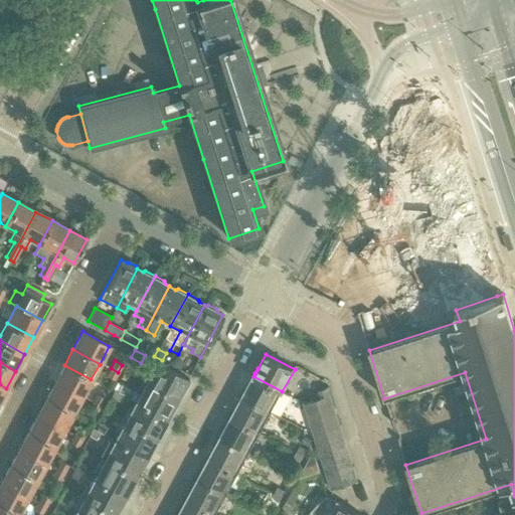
[(156,362),(145,382),(177,398),(178,398),(182,389),(182,385),(185,379),(186,380),(186,379),(187,380),(188,379),(156,362)]
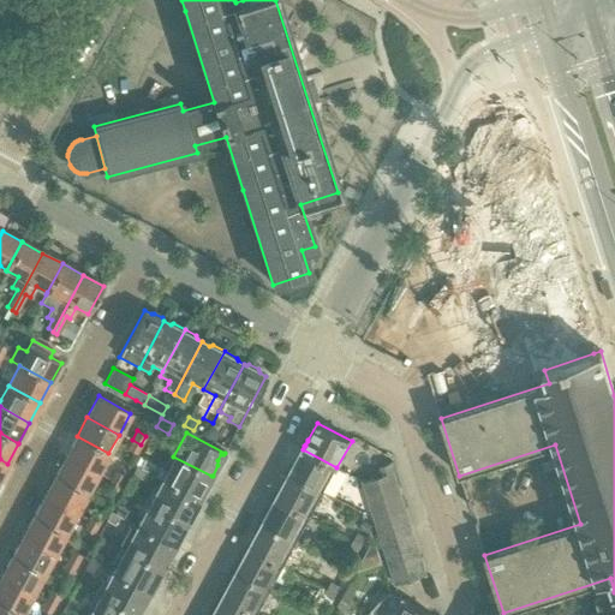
[(77,436),(65,457),(97,473),(108,453),(77,436)]
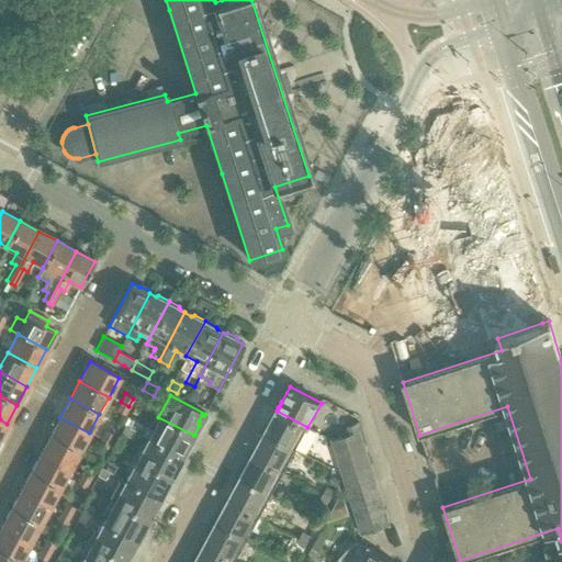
[(128,406),(121,402),(115,411),(124,415),(128,406)]
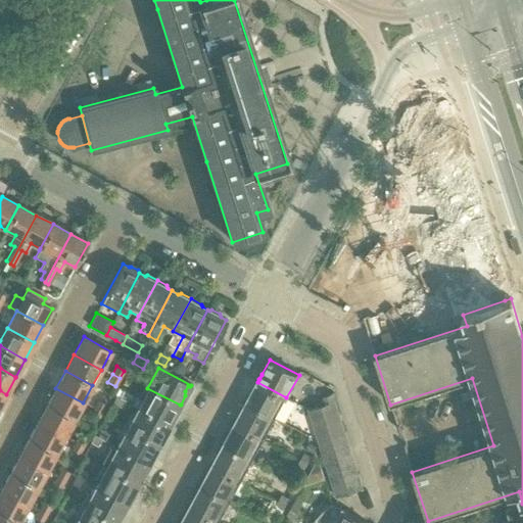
[(252,390),(246,403),(276,418),(286,397),(257,382),(255,385),(255,386),(253,390),(252,390)]
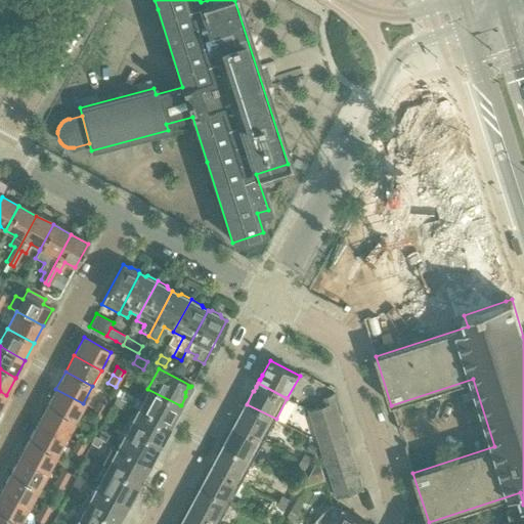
[(55,389),(47,405),(74,420),(83,403),(55,389)]
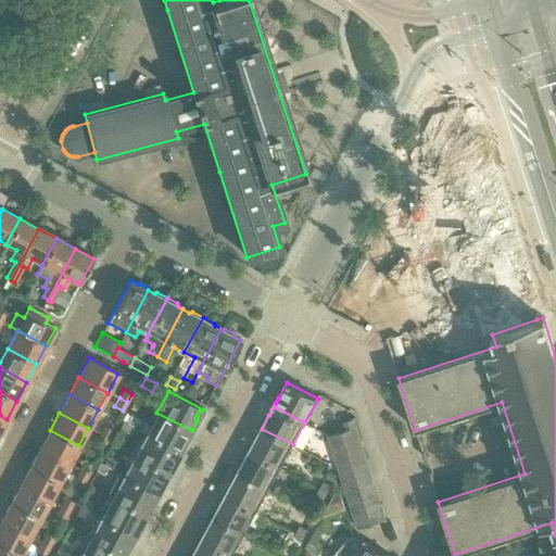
[(134,427),(146,433),(180,452),(180,451),(179,451),(178,450),(181,444),(186,442),(191,431),(191,430),(156,413),(150,425),(130,415),(127,413),(123,421),(134,427)]
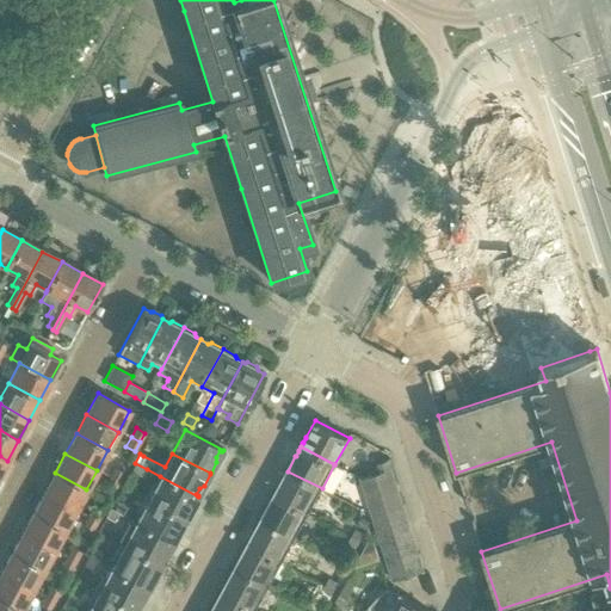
[(360,479),(372,516),(402,506),(399,494),(397,494),(396,489),(396,488),(388,462),(388,461),(377,464),(380,474),(360,479)]
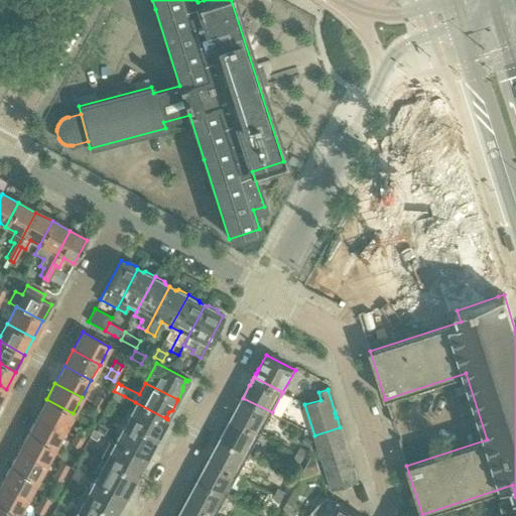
[(110,397),(113,399),(120,403),(124,396),(114,391),(110,397)]
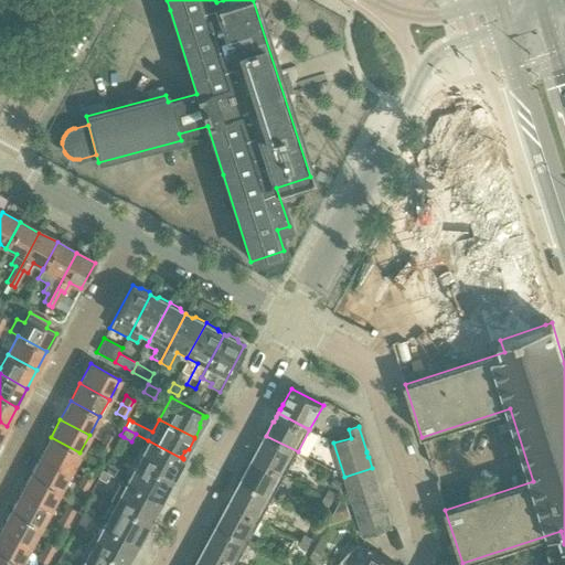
[(106,433),(100,440),(109,446),(115,437),(106,433)]
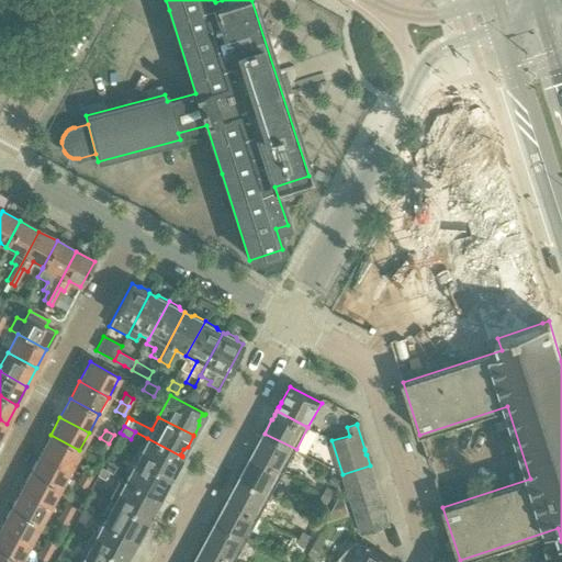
[(254,452),(253,454),(284,471),(296,449),(265,434),(257,447),(257,448),(255,451),(254,452)]
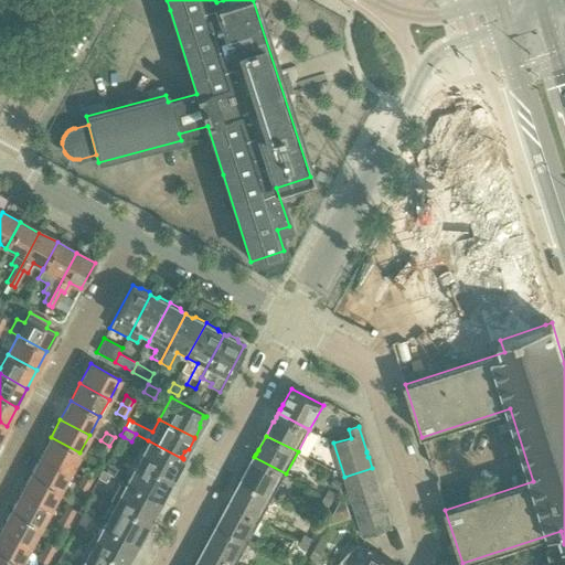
[(51,437),(41,456),(70,472),(80,452),(51,437)]
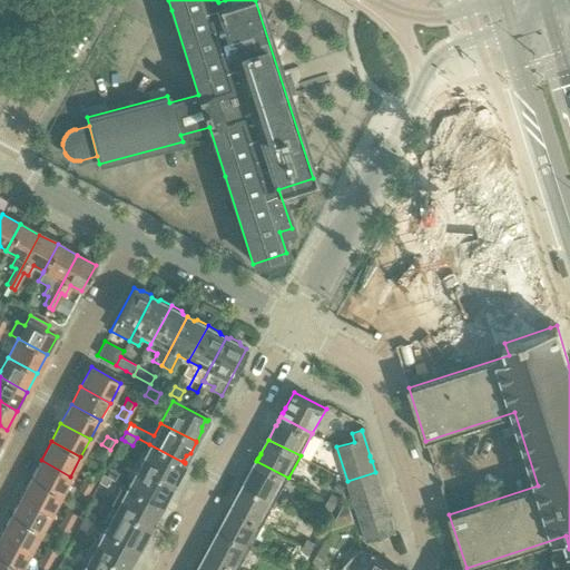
[(110,450),(101,444),(97,453),(106,458),(110,450)]
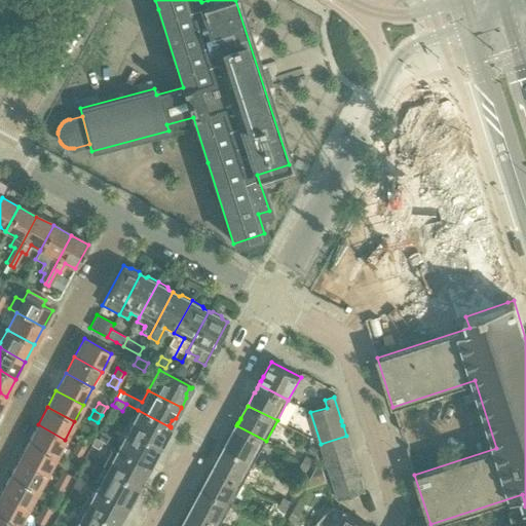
[(171,427),(138,410),(126,429),(159,447),(165,438),(164,434),(167,427),(168,427),(170,428),(171,427)]
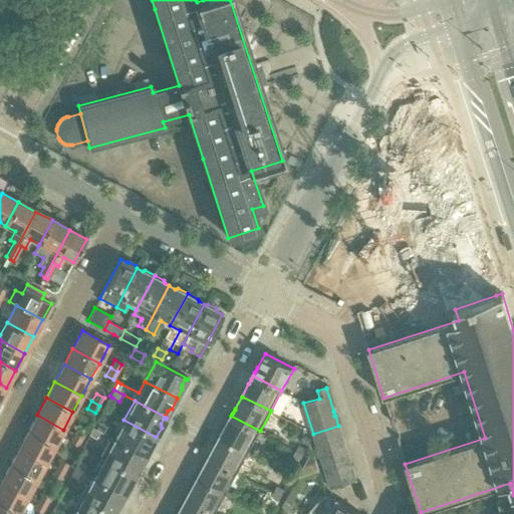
[(37,415),(28,431),(54,445),(63,430),(37,415)]
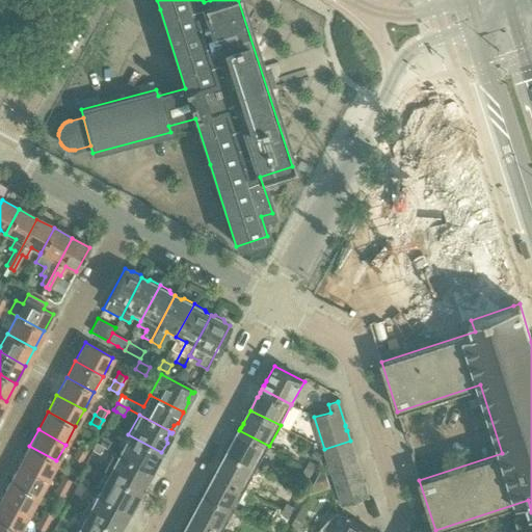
[(234,440),(228,453),(257,469),(269,446),(239,430),(237,434),(237,435),(235,439),(234,440)]
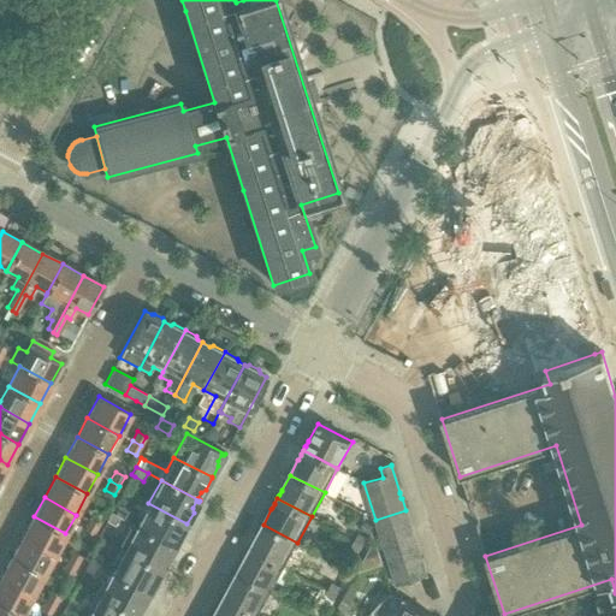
[(148,503),(136,526),(175,548),(175,546),(173,546),(173,545),(176,538),(181,535),(187,525),(187,523),(148,503)]
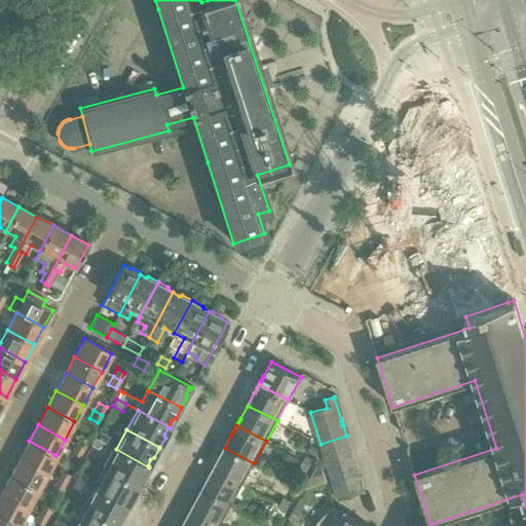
[(102,433),(98,439),(102,442),(105,443),(109,437),(102,433)]
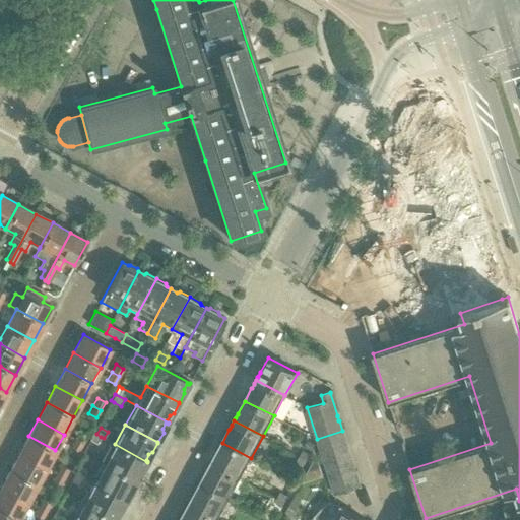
[(317,439),(321,453),(346,445),(345,442),(344,443),(342,434),(343,434),(342,431),(317,439)]
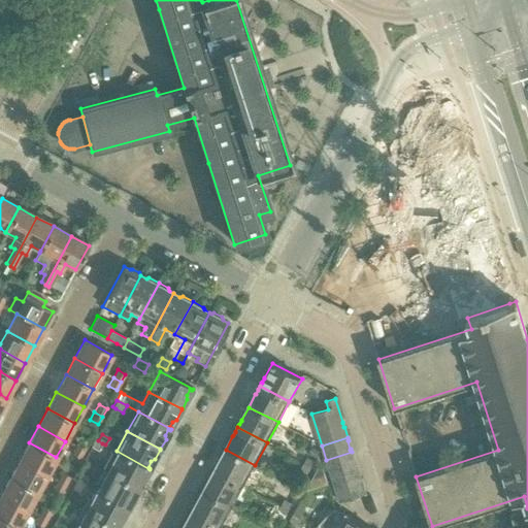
[(80,438),(75,447),(85,451),(89,442),(80,438)]
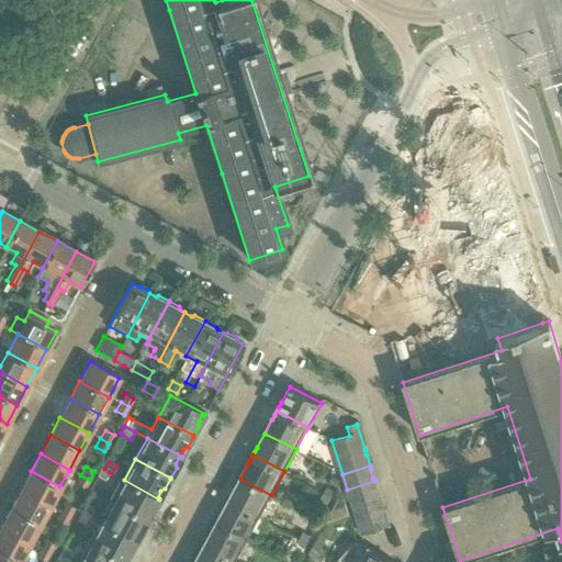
[(109,472),(104,469),(102,468),(98,475),(105,480),(109,472)]
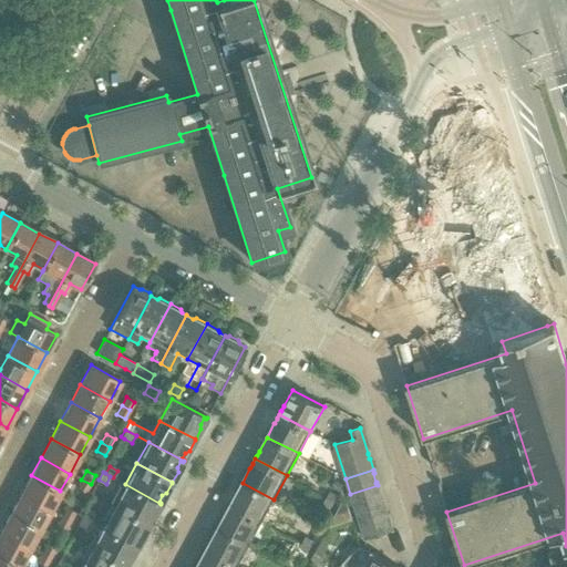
[(31,475),(20,495),(50,511),(60,491),(31,475)]
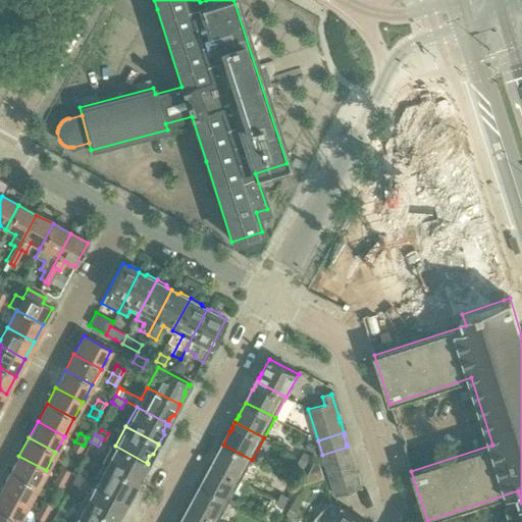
[(84,446),(74,441),(70,449),(80,454),(84,446)]
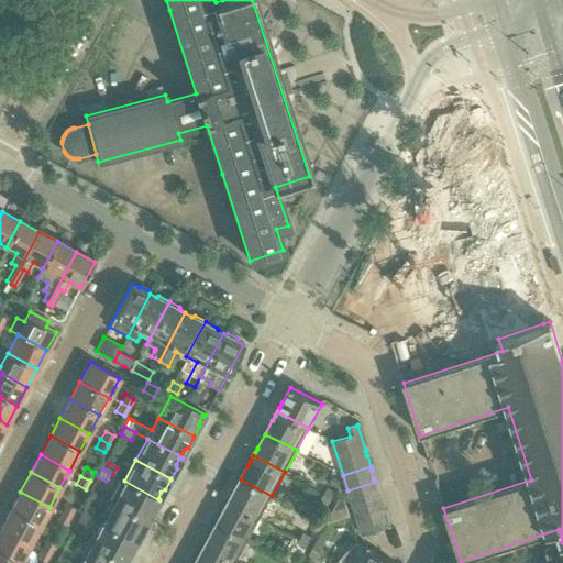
[(329,485),(337,489),(341,482),(333,477),(329,485)]
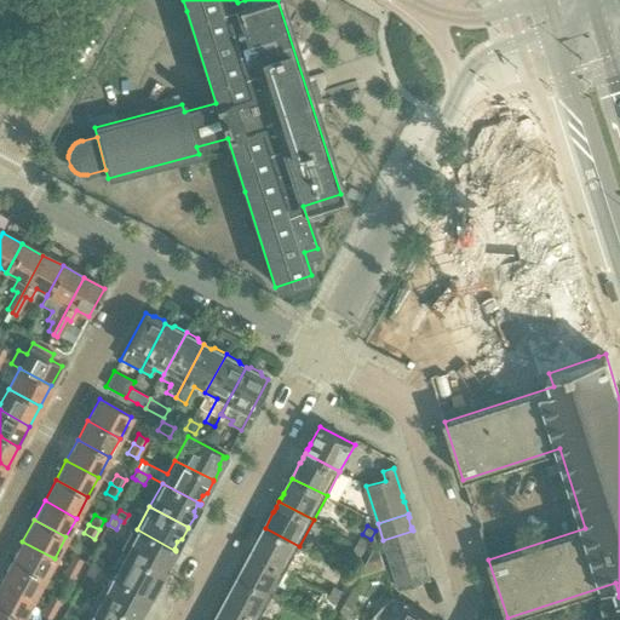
[(120,551),(125,554),(162,574),(164,574),(170,562),(170,557),(173,551),(174,551),(176,551),(137,529),(133,527),(120,551)]
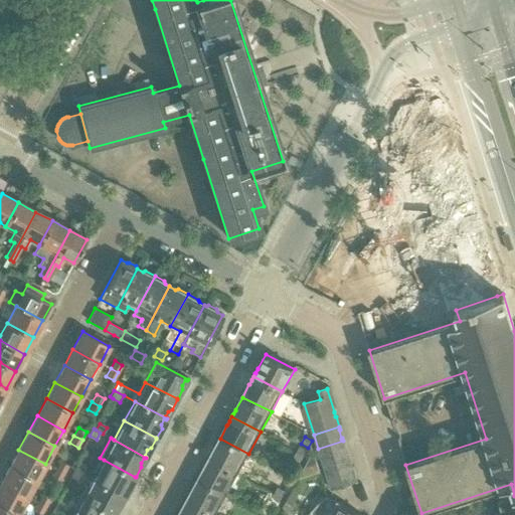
[(210,456),(208,460),(237,475),(248,454),(220,439),(213,451),(213,452),(211,456),(210,456)]
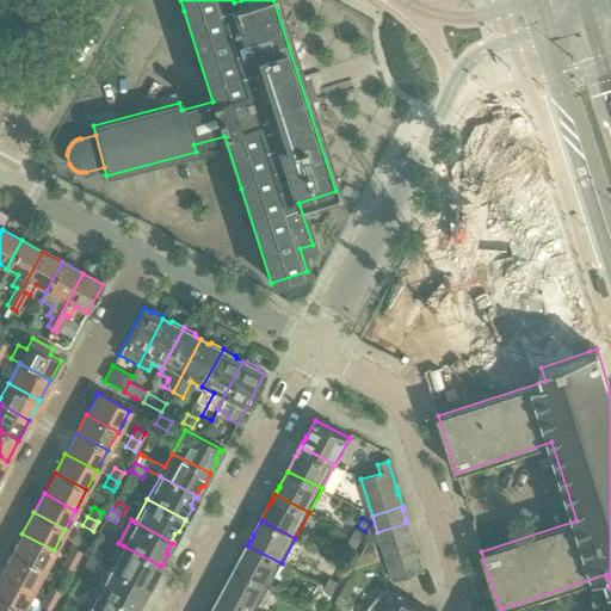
[(377,532),(383,549),(413,539),(412,536),(411,536),(407,526),(408,525),(407,523),(377,532)]
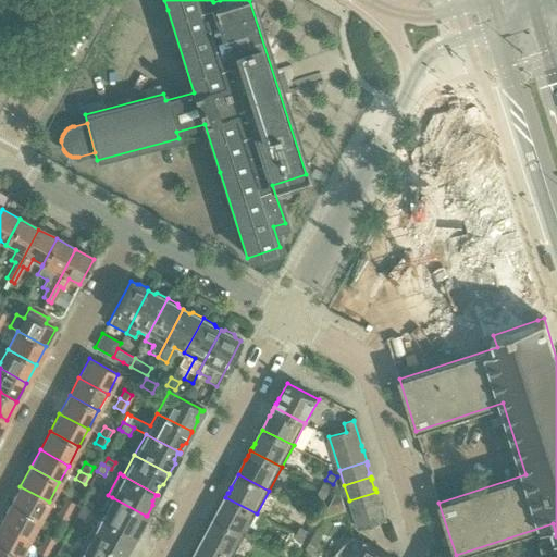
[(316,496),(324,500),(332,486),(323,482),(316,496)]
